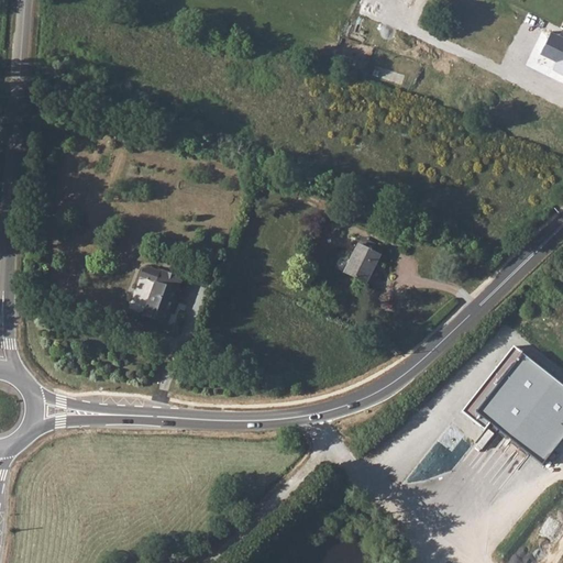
[(553,69),(562,74),(562,36),(551,31),(541,53),(558,61),(553,69)]
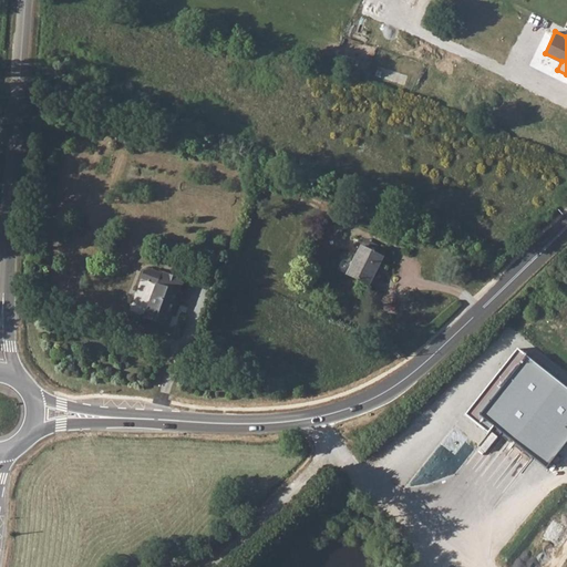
[(363,248),(350,276),(372,287),(387,258),(363,248)]
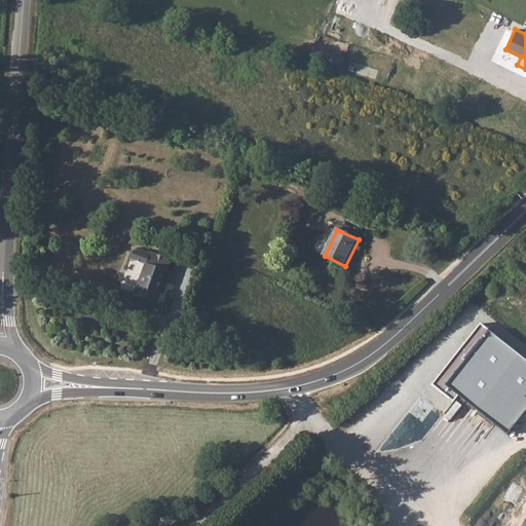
[(149,265),(137,295),(159,303),(172,273),(149,265)]
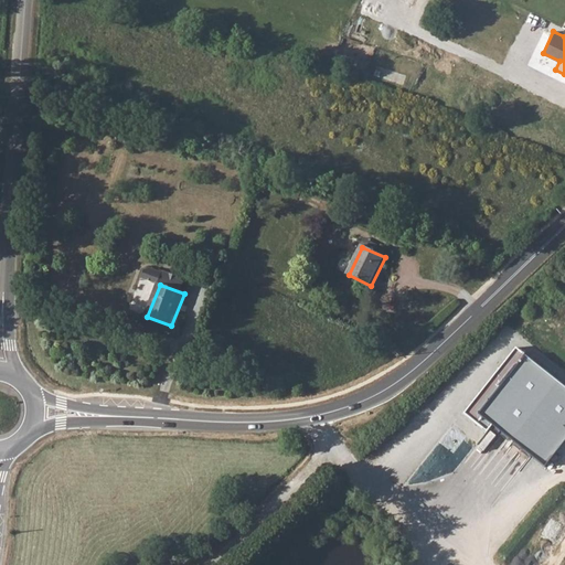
[(564,444),(564,388),(515,350),(465,414),(489,433),(493,426),(546,468),(564,444)]
